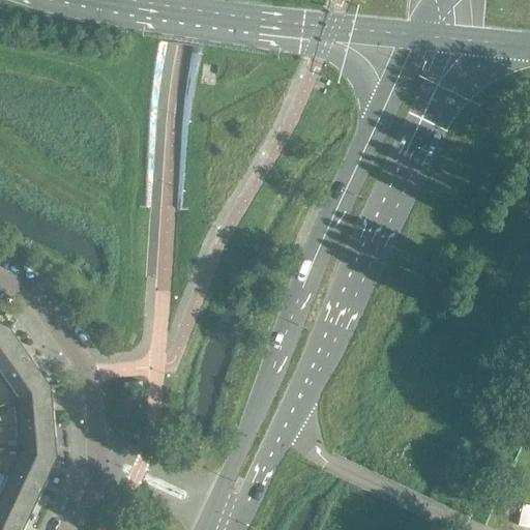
[(0,342),(9,331),(0,326),(0,342)]
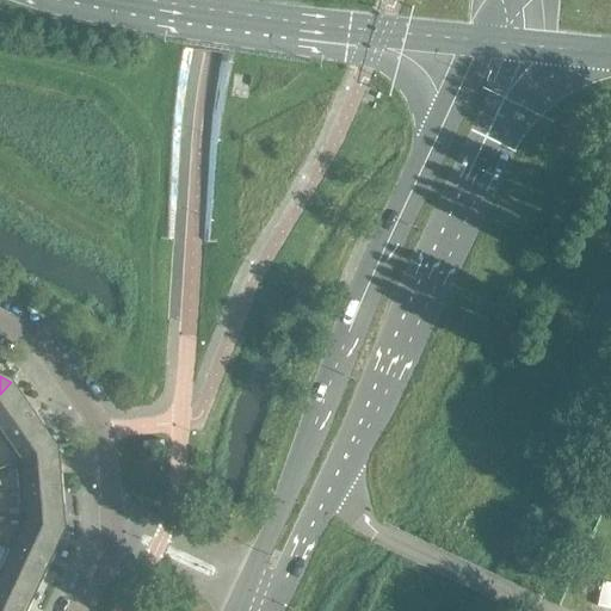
[(0,438),(35,415),(11,382),(0,394),(0,438)]
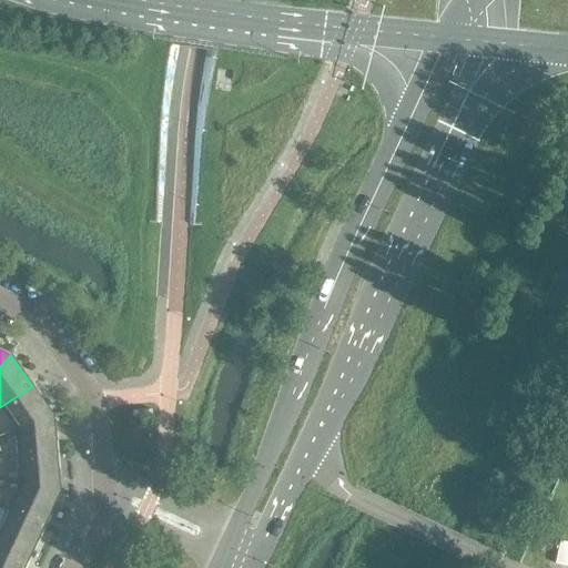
[(53,417),(32,386),(0,407),(0,408),(16,430),(53,417)]
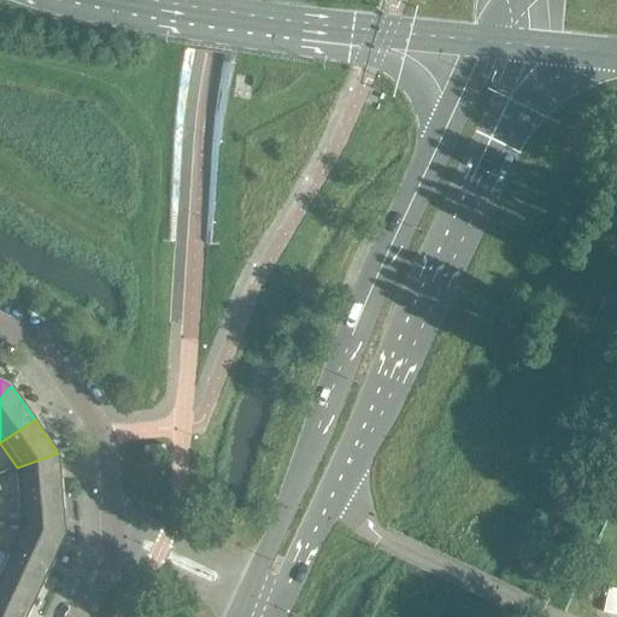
[(62,494),(58,453),(17,468),(19,498),(62,494)]
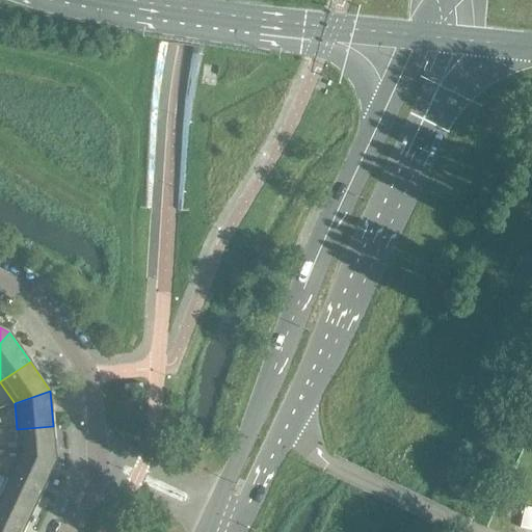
[(56,461),(53,426),(17,429),(19,454),(56,461)]
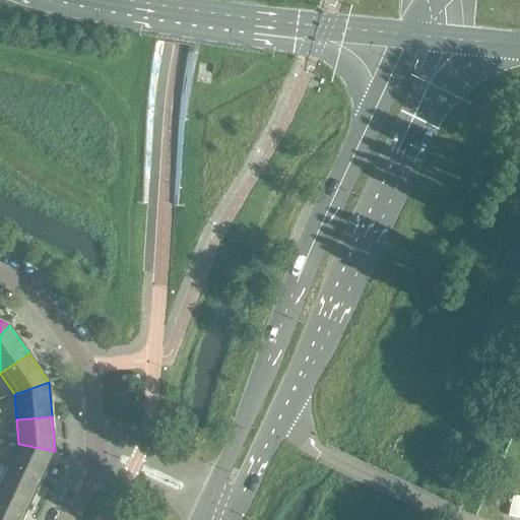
[(41,481),(55,451),(18,444),(8,467),(41,481)]
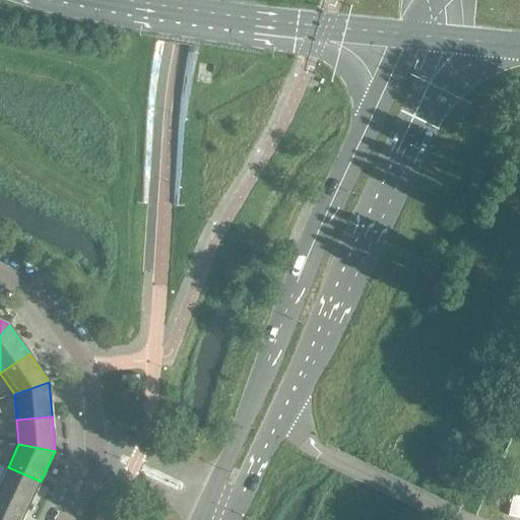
[(0,488),(30,503),(41,481),(8,467),(0,483),(0,488)]
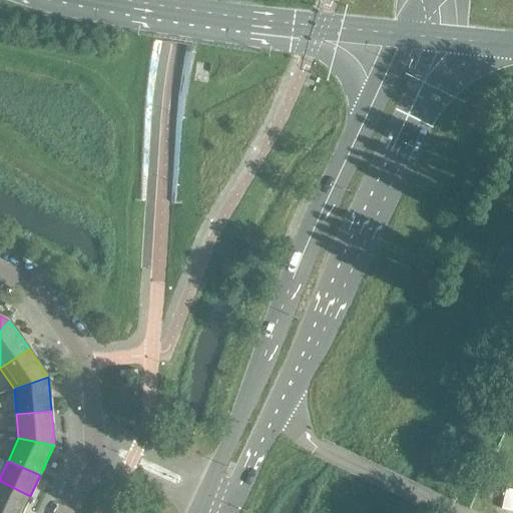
[(0,505),(16,512),(22,512),(30,496),(0,481),(0,505)]
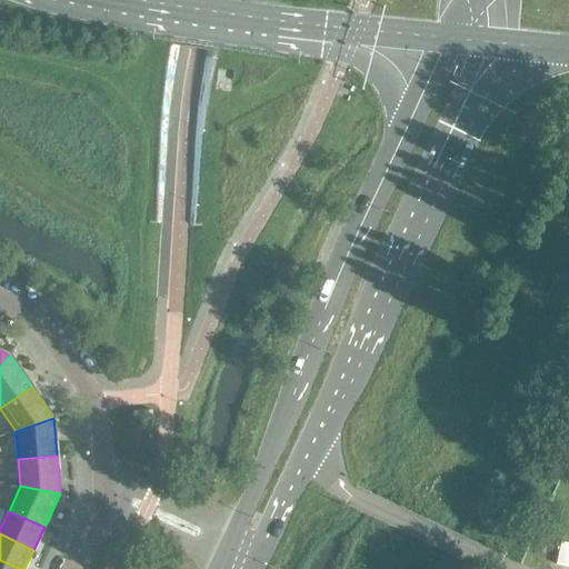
[(568,567),(568,560),(568,543),(560,542),(556,565),(568,567)]
